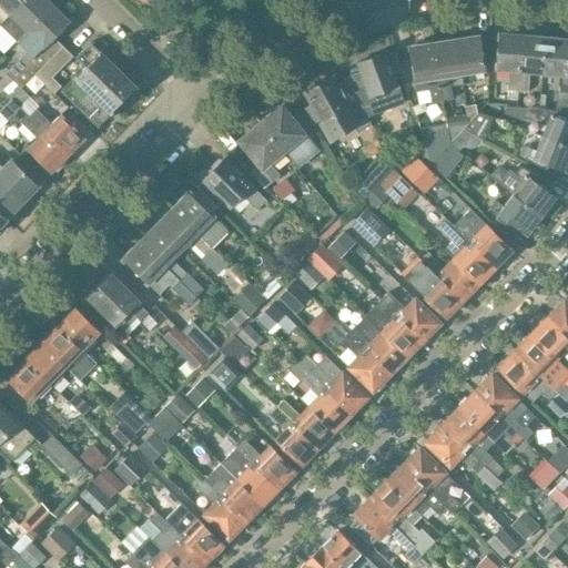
[(0,24),(18,42),(51,6),(44,0),(23,0),(9,14),(0,23),(0,24)]
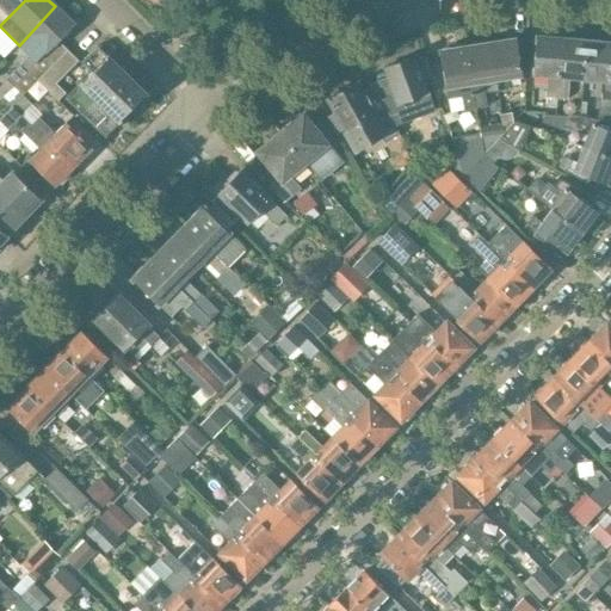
[(0,0),(0,5),(10,16),(25,0),(0,0)]
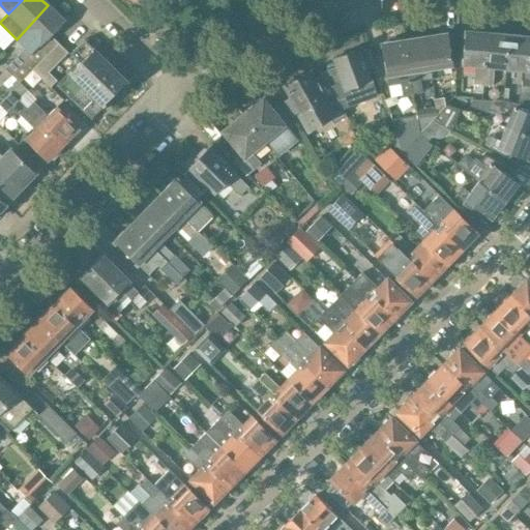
[(32,70),(59,43),(50,35),(64,22),(48,5),(17,39),(26,49),(6,68),(21,83),(32,70)]
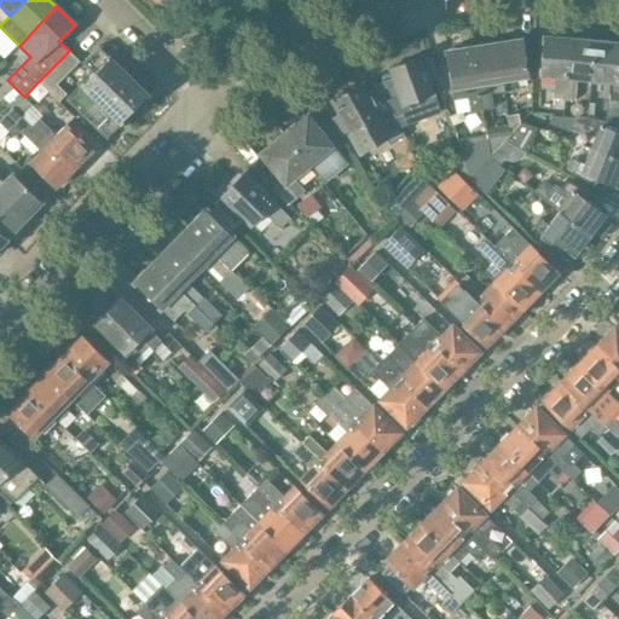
[(562,99),(568,41),(557,40),(556,38),(547,36),(544,39),(543,39),(541,73),(554,74),(551,108),(561,109),(562,99)]
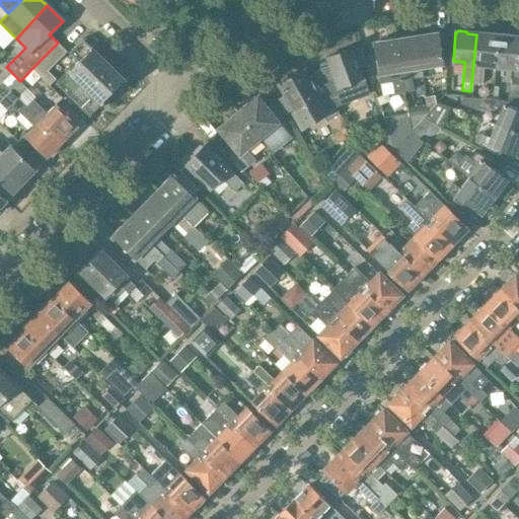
[(442,63),(437,33),(434,31),(426,33),(425,35),(415,38),(421,78),(433,76),(431,65),(442,63)]
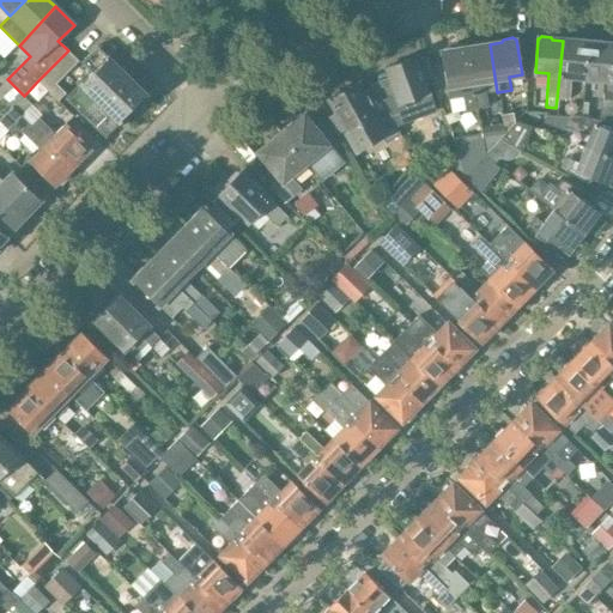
[(584,77),(588,41),(574,40),(572,42),(563,41),(557,98),(569,99),(570,76),(584,77)]
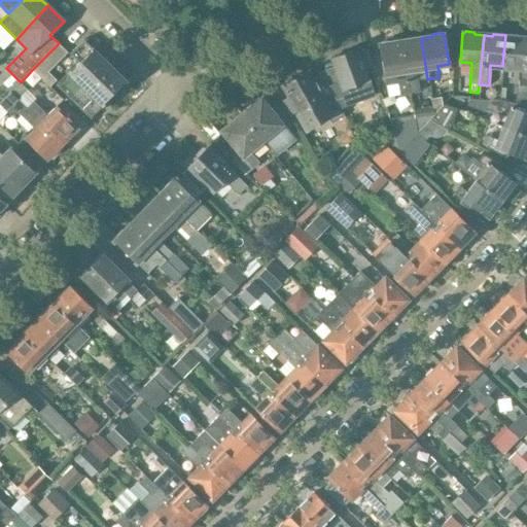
[(526,66),(525,66),(526,42),(526,38),(519,38),(520,36),(505,35),(502,66),(519,67),(516,103),(526,105),(526,66)]
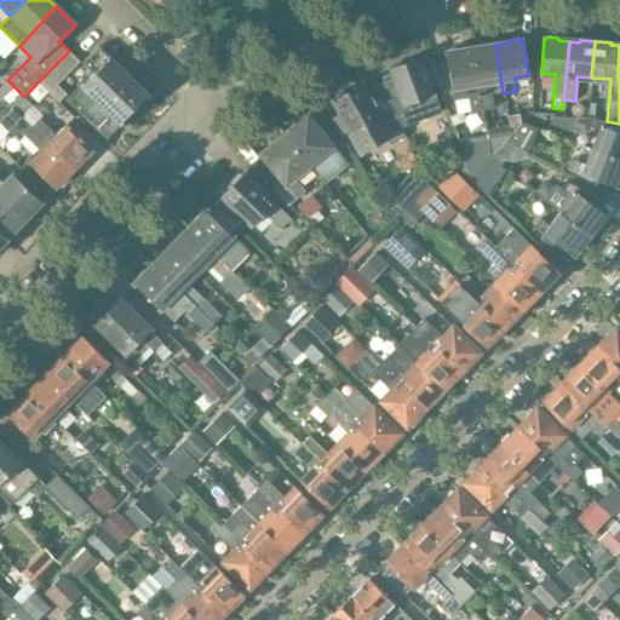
[(503,93),(495,45),(493,42),(483,44),(482,47),(471,49),(482,110),(495,108),(493,95),(503,93)]
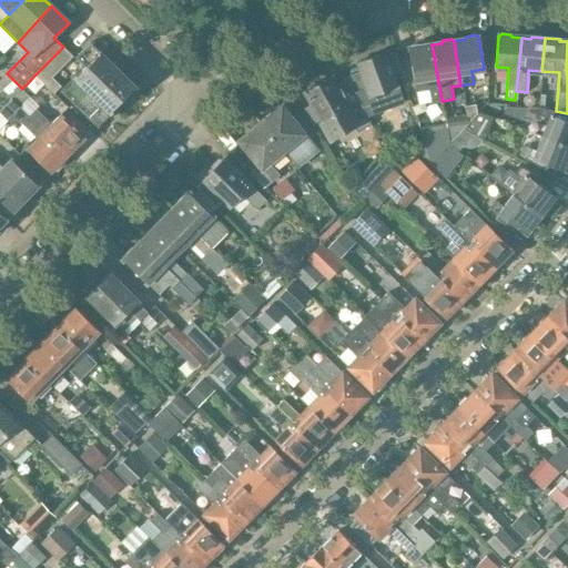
[(133,85),(90,43),(77,56),(88,67),(63,91),(98,124),(133,87),(133,85)]
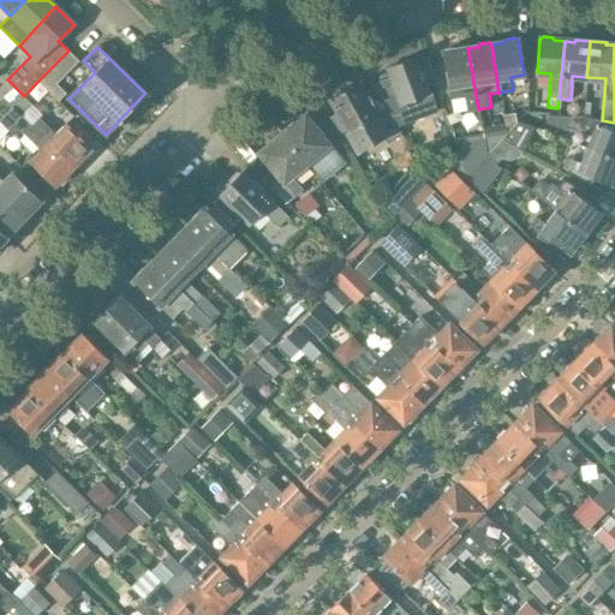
[(445,52),(443,52),(452,100),(465,97),(467,111),(478,109),(467,48),(457,51),(455,47),(446,48),(445,52)]
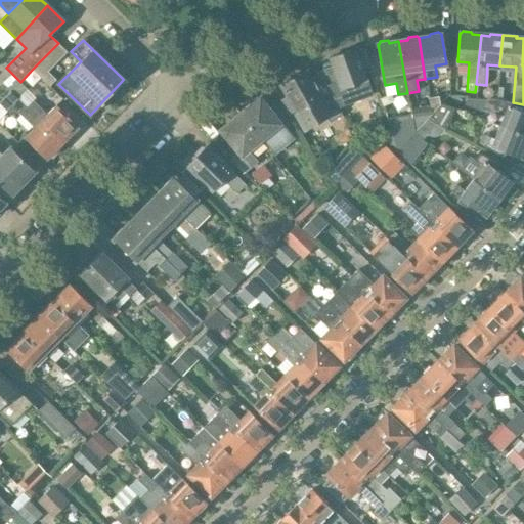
[(49,72),(68,52),(58,43),(32,70),(50,86),(56,79),(49,72)]
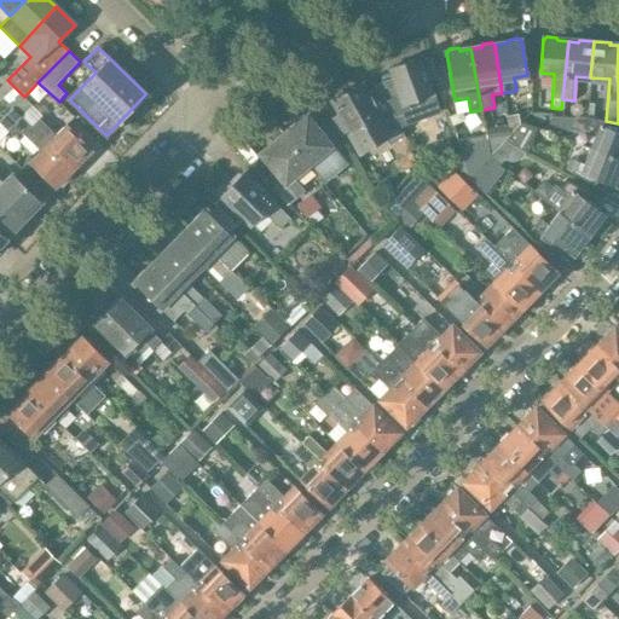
[(439,109),(420,58),(389,69),(403,105),(422,98),(428,113),(439,109)]
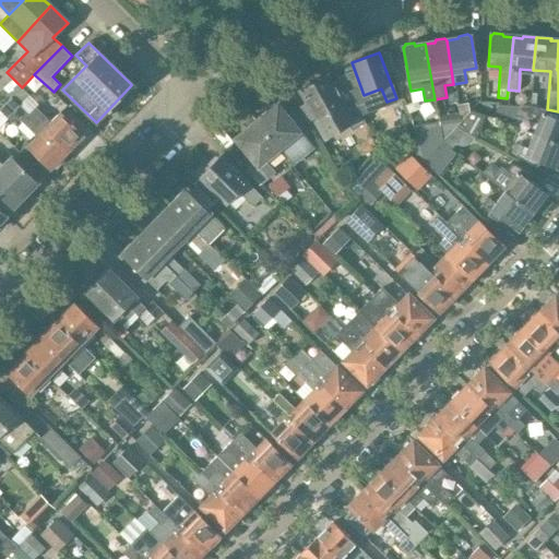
[(365,123),(353,97),(344,103),(329,74),(313,83),(310,82),(302,86),(302,90),(299,92),(325,139),(349,125),(353,130),(365,123)]
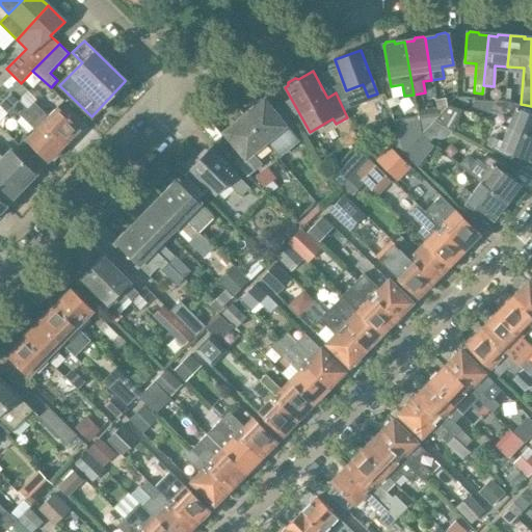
[(19,101),(28,90),(21,83),(10,92),(19,101)]
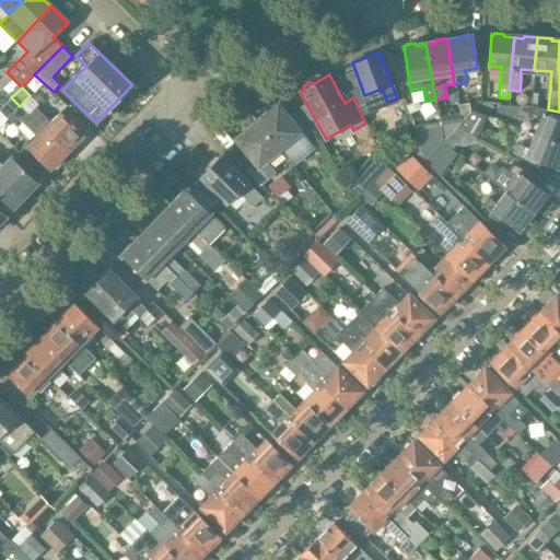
[(0,125),(20,106),(11,97),(0,108),(0,125)]
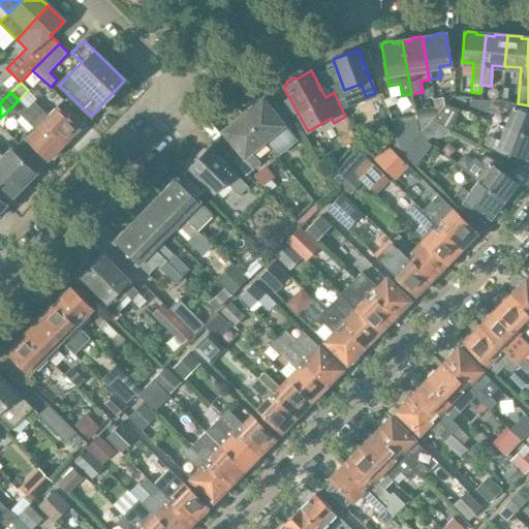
[(245,114),(244,115),(265,141),(275,153),(287,144),(294,136),(263,100),(265,99),(263,98),(254,106),(251,106),(246,111),(245,114)]
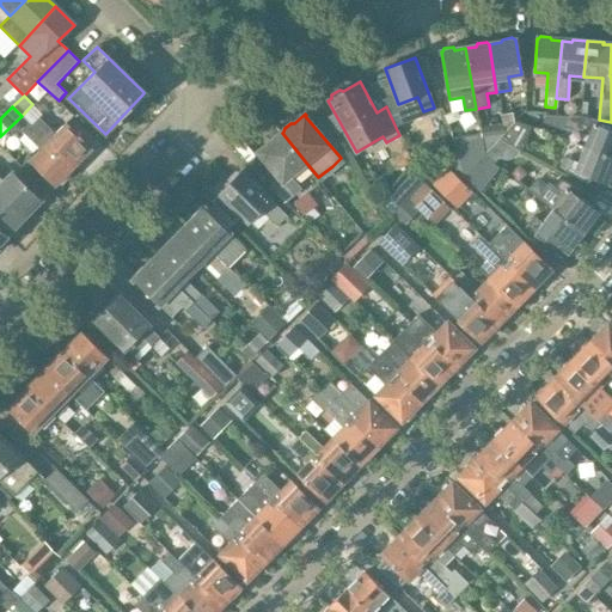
[(503,135),(515,123),(514,114),(501,116),(503,135)]
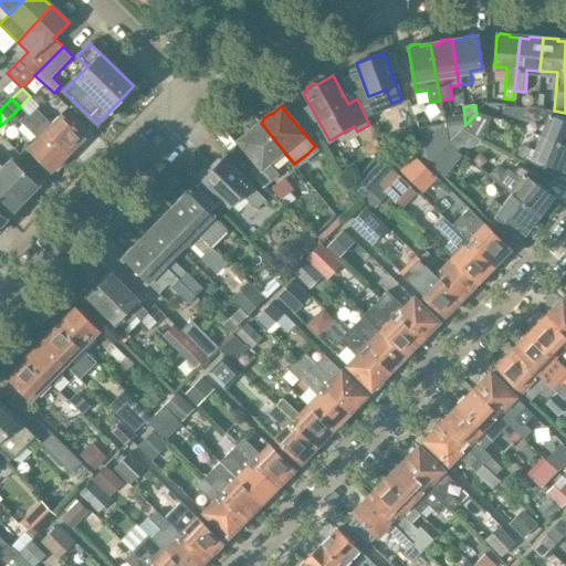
[(525,107),(523,115),(537,121),(538,118),(546,122),(541,136),(565,145),(565,121),(563,119),(564,116),(565,114),(541,108),(525,107)]
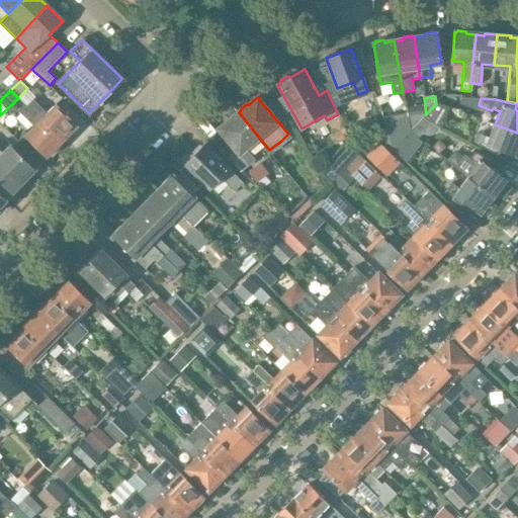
[(77,125),(55,104),(46,113),(32,100),(26,106),(62,141),(77,125)]
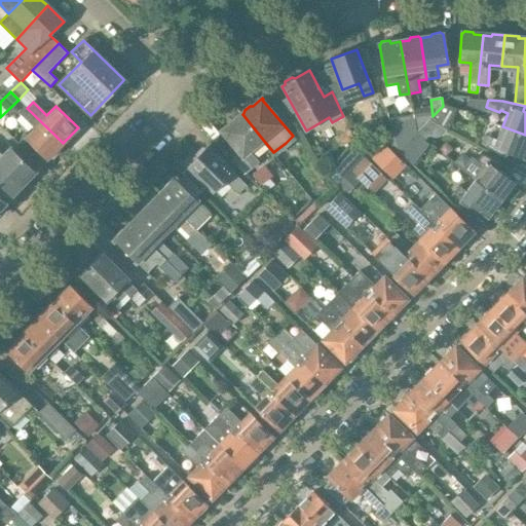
[(450,130),(457,109),(445,105),(443,106),(433,116),(429,119),(438,124),(450,130)]
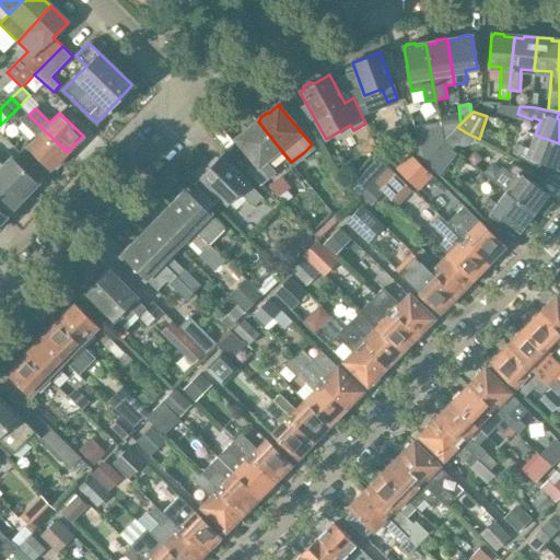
[(67,152),(28,115),(21,121),(36,137),(26,147),(50,170),(67,152)]
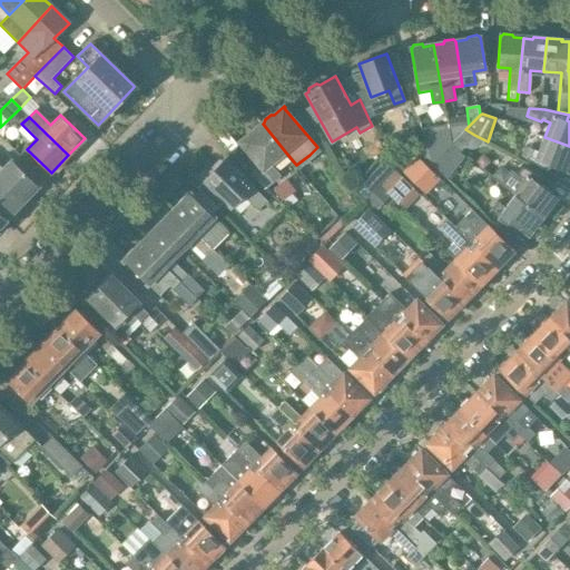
[(444,150),(434,117),(418,123),(430,165),(444,150)]
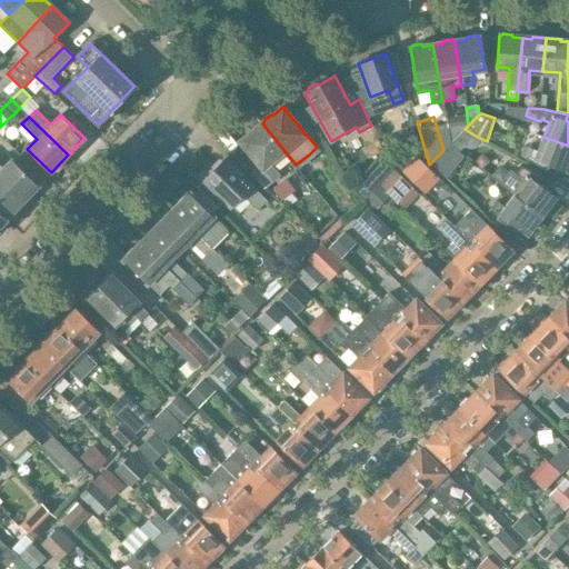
[(271,163),(285,151),(262,123),(260,126),(257,126),(250,131),(250,133),(240,142),(241,143),(242,142),(275,182),(282,176),(271,163)]
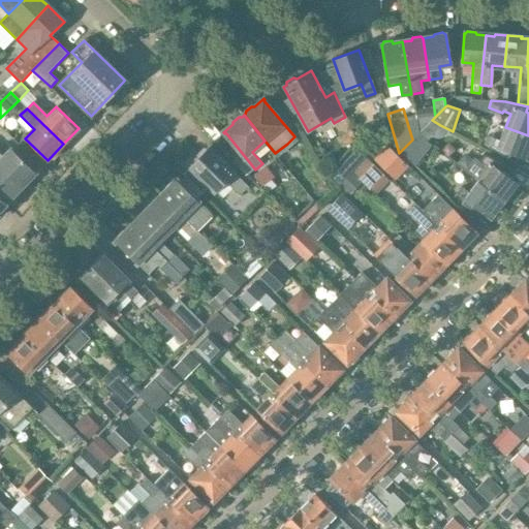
[(424,143),(440,125),(432,120),(415,136),(424,143)]
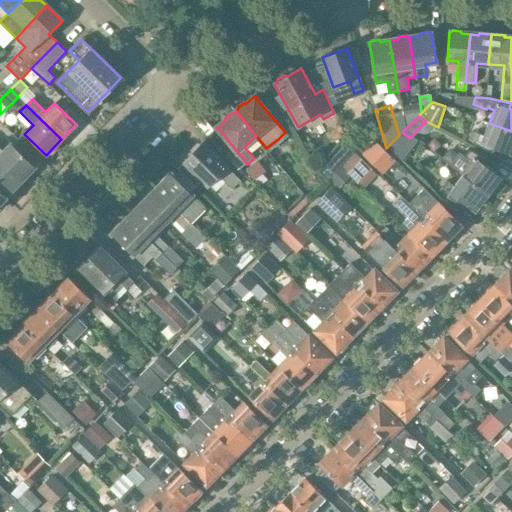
[(511,131),(489,123),(483,136),(476,134),(473,140),(474,142),(474,143),(492,153),(495,148),(511,155),(511,153),(511,131)]
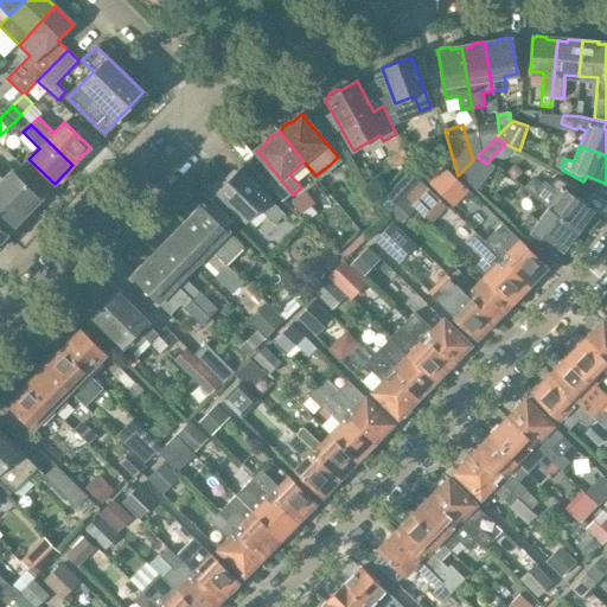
[(494,170),(486,164),(477,157),(473,160),(458,176),(458,177),(474,193),(494,170)]
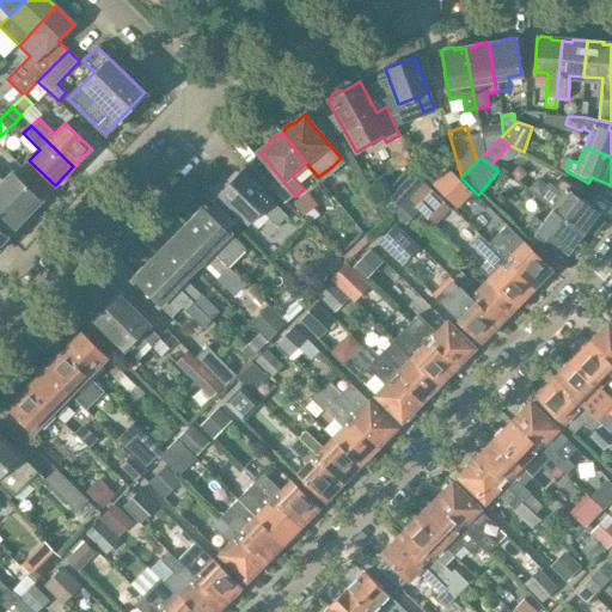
[(220,193),(214,199),(236,220),(242,214),(250,222),(261,212),(277,227),(288,216),(242,171),(239,175),(233,181),(228,179),(221,187),(222,191),(220,193)]
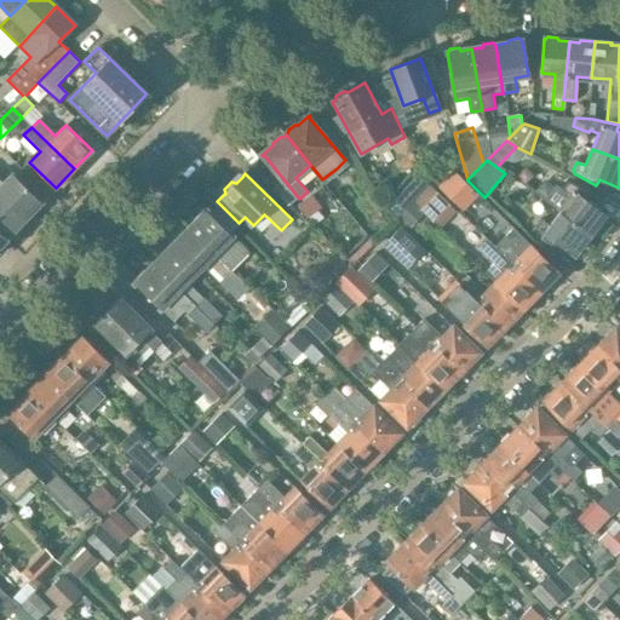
[(41,201),(13,174),(3,185),(0,182),(0,199),(22,220),(41,201)]
